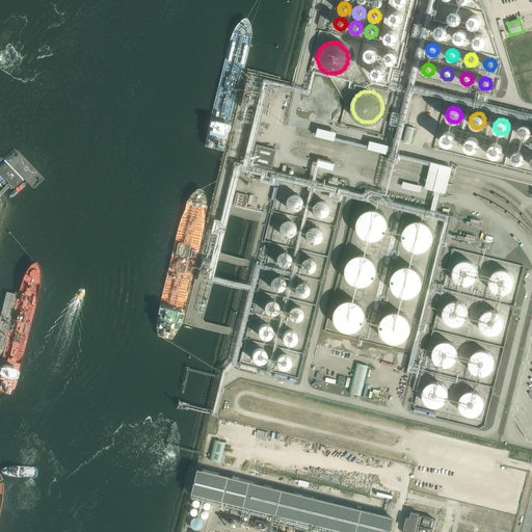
[(517,130),(517,132),(519,134),(520,135),(521,136),(523,137),(525,137),(527,137),(529,136),(530,135),(531,133),(531,131),(531,129),(530,127),(529,125),(527,124),(524,124),(522,125),(520,126),(519,128),(517,130)]
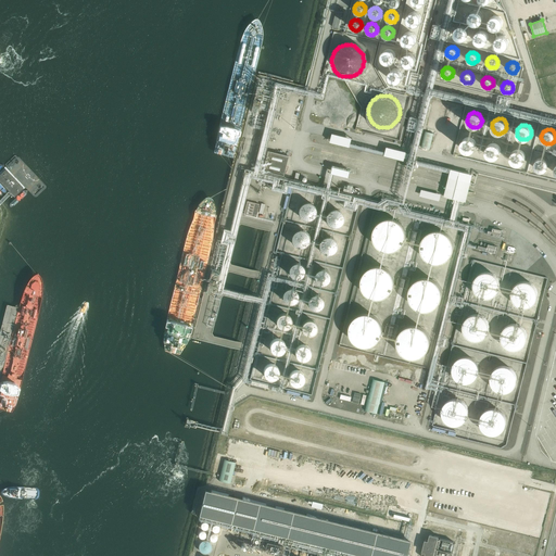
[(426,131),(421,148),(430,149),(433,134),(426,131)]
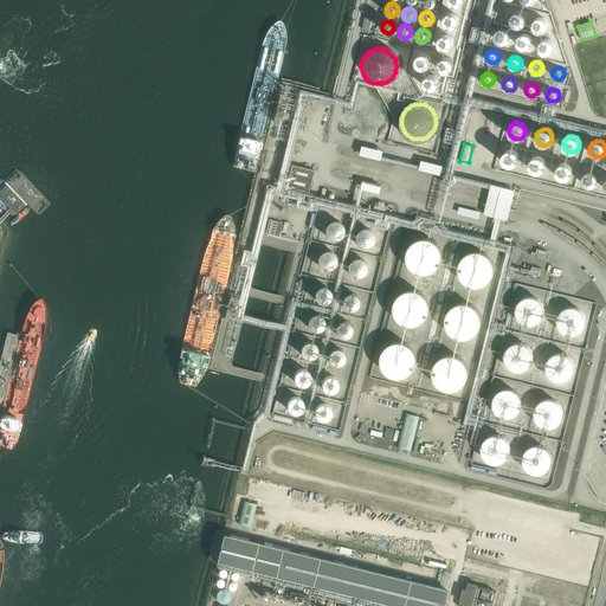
[(367,144),(365,154),(387,159),(389,149),(367,144)]
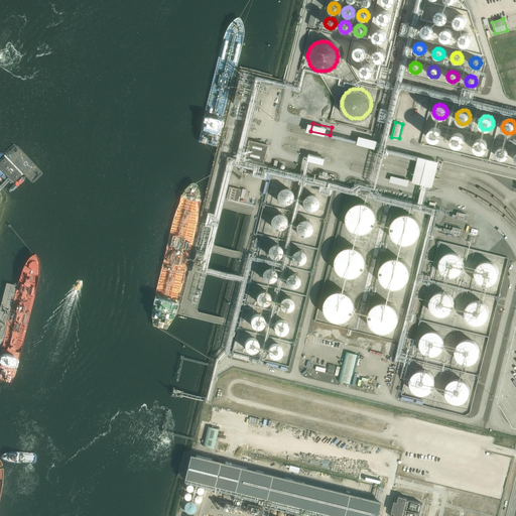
[(427,133),(427,136),(428,137),(429,139),(431,140),(432,141),(434,141),(436,141),(438,140),(439,138),(440,137),(441,135),(441,132),(440,130),(438,129),(436,127),(434,127),(431,128),(429,129),(428,131),(427,133)]
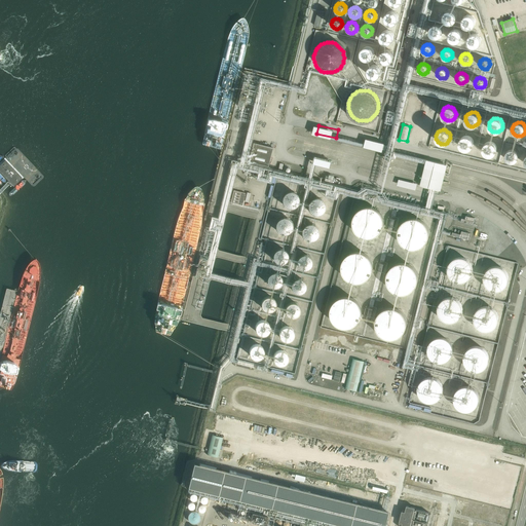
[(459,142),(459,144),(460,146),(461,148),(463,149),(464,149),(466,149),(468,149),(471,148),(472,147),(473,145),(474,143),(474,141),(473,139),(471,137),(468,136),(465,136),(463,136),(461,138),(460,140),(459,142)]
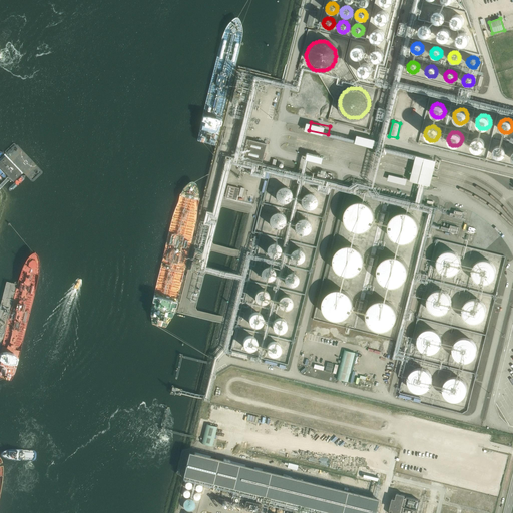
[(361,135),(359,142),(377,146),(379,139),(361,135)]
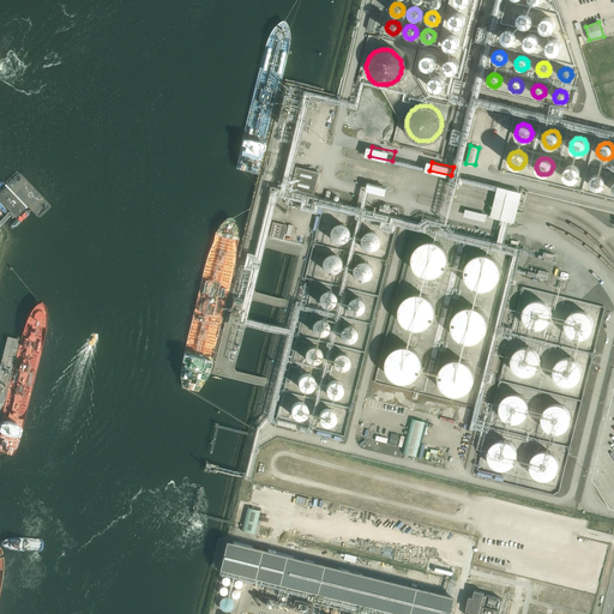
[(564,173),(564,175),(565,178),(566,179),(567,180),(570,181),(572,181),(575,181),(577,180),(578,179),(579,176),(581,174),(579,172),(578,169),(577,167),(575,166),(571,166),(569,166),(566,167),(565,169),(564,173)]
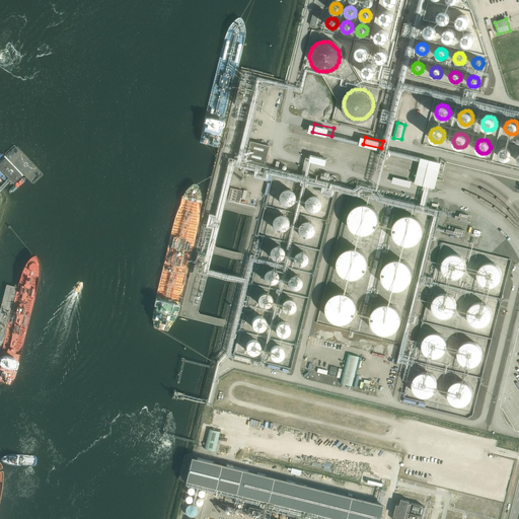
[(245,159),(265,164),(270,146),(249,141),(245,159)]
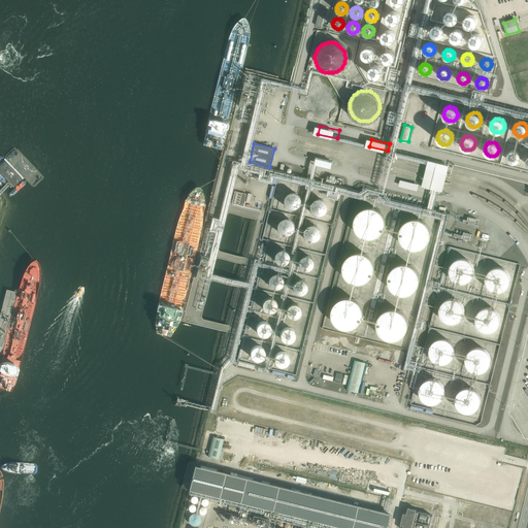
[(507,155),(507,158),(508,159),(509,161),(510,162),(513,163),(515,163),(517,163),(518,162),(520,160),(521,159),(521,157),(521,155),(520,153),(518,151),(516,150),(514,150),(512,150),(509,152),(508,153),(507,155)]
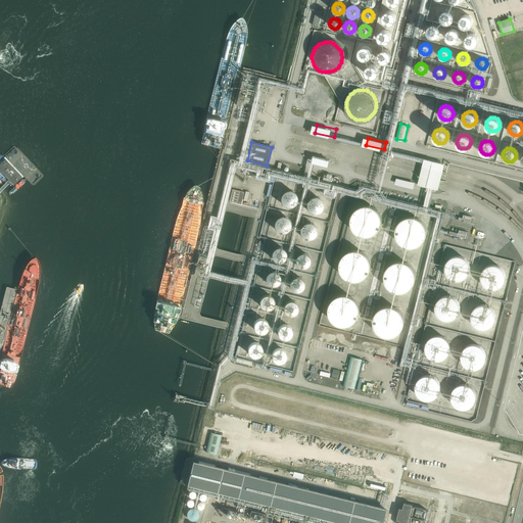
[(315,156),(314,162),(331,167),(332,160),(315,156)]
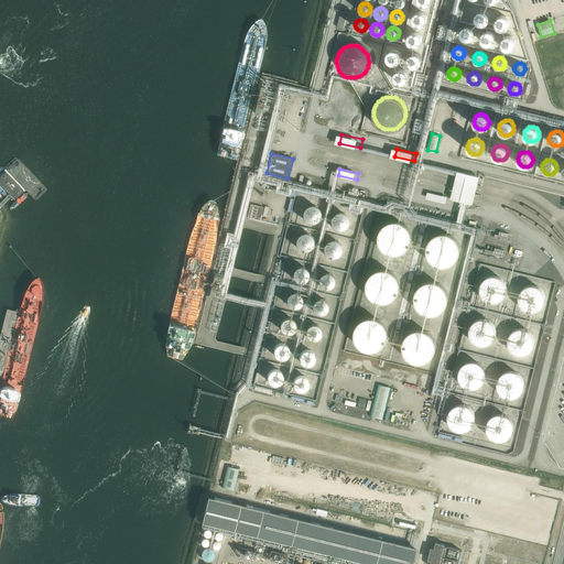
[(461,171),(454,198),(477,204),(484,176),(461,171)]
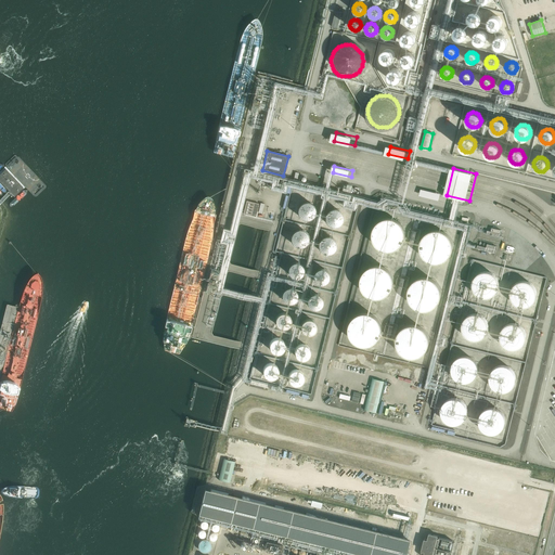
[(4,170),(0,175),(0,181),(16,197),(24,189),(4,170)]
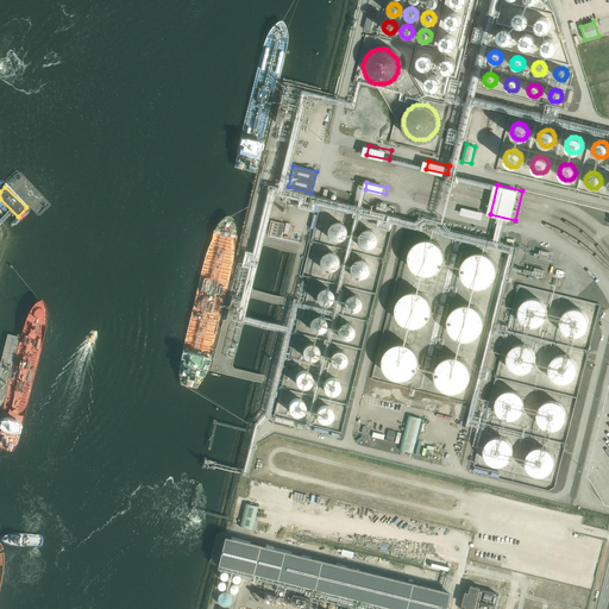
[(268,234),(281,238),(284,224),(270,220),(268,234)]
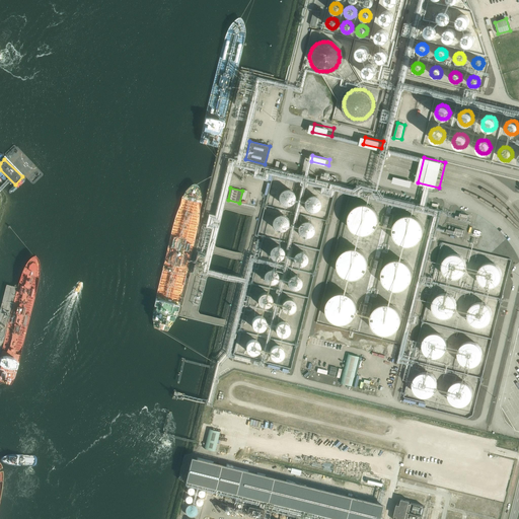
[(280,202),(282,204),(284,206),(287,206),(290,206),(292,205),(294,203),(295,200),(296,197),(295,195),(293,192),(291,191),(289,190),(286,190),(283,191),(281,192),(280,194),(279,197),(279,200),(280,202)]
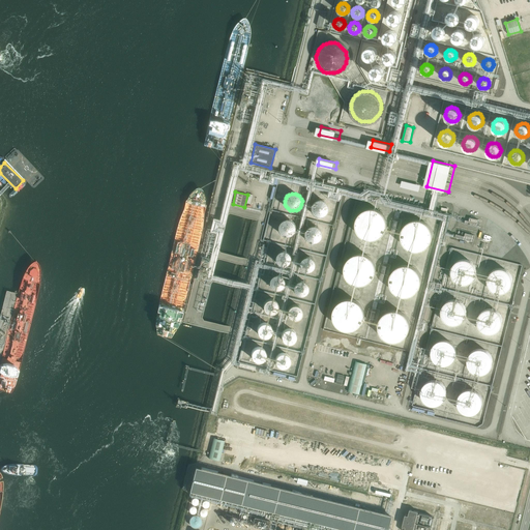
[(312,213),(314,215),(316,216),(319,217),(322,216),(324,215),(326,213),(327,210),(328,208),(327,205),(325,203),(323,201),(321,200),(318,200),(315,201),(313,203),(312,205),(311,207),(311,210),(312,213)]
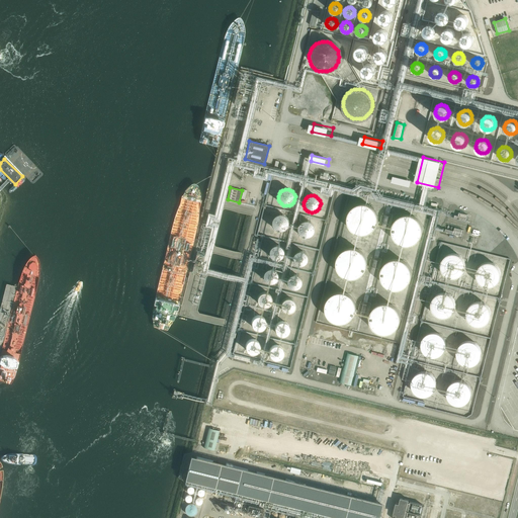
[(360,235),(363,235),(367,235),(371,233),(374,231),(377,228),(378,224),(379,220),(378,216),(377,211),(374,208),(371,206),(367,204),(363,204),(359,204),(355,206),(352,209),(350,212),(348,217),(348,221),(349,225),(350,228),(353,231),(356,233),(360,235)]
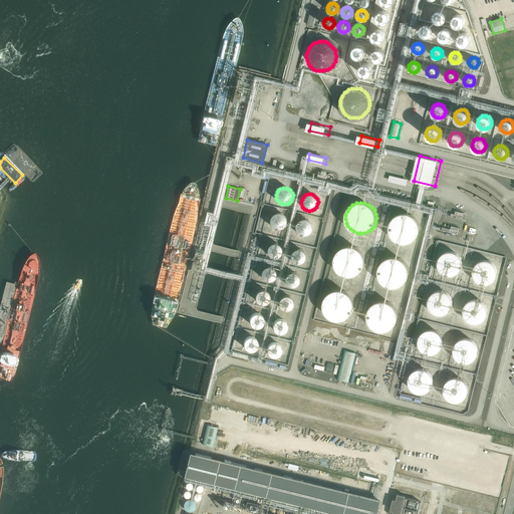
[(451,213),(450,217),(462,220),(464,213),(455,211),(455,214),(451,213)]
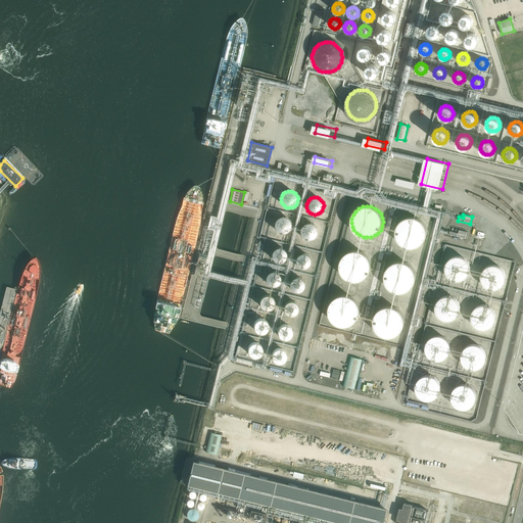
[(276,229),(277,231),(280,233),(283,233),(285,233),(288,232),(290,230),(291,227),(291,224),(290,222),(289,219),(287,218),(284,217),(281,217),(279,218),(277,219),(275,222),(274,224),(275,227),(276,229)]
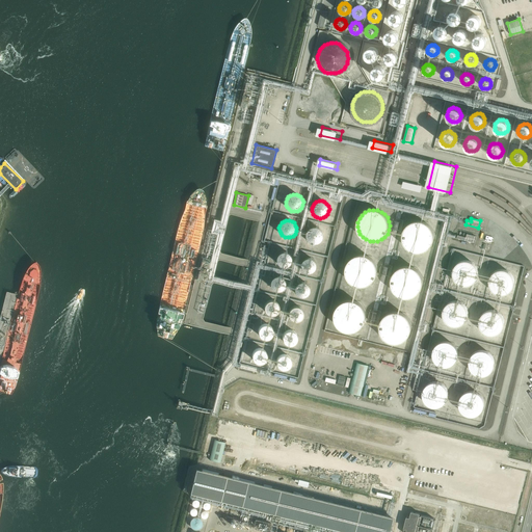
[(415,253),(419,253),(423,253),(426,250),(430,248),(432,245),(434,241),(434,237),(434,233),(432,229),(430,225),(426,223),(422,221),(418,221),(414,221),(409,223),(406,227),(404,230),(403,234),(403,238),(403,241),(405,245),(407,248),(410,250),(415,253)]
